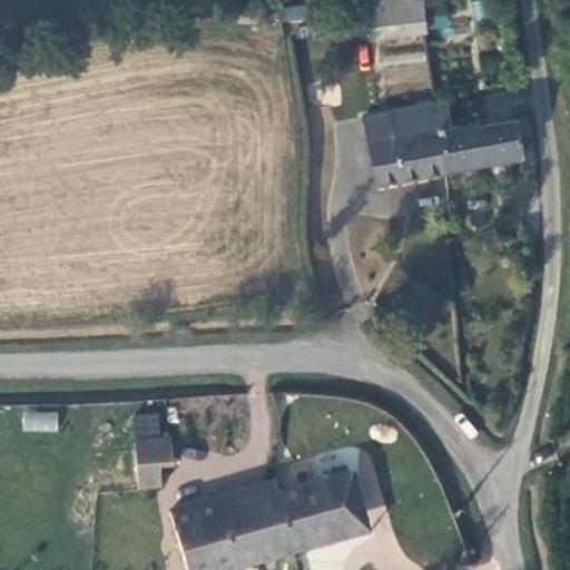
[(414,0),(361,0),(363,26),(415,25),(414,0)]
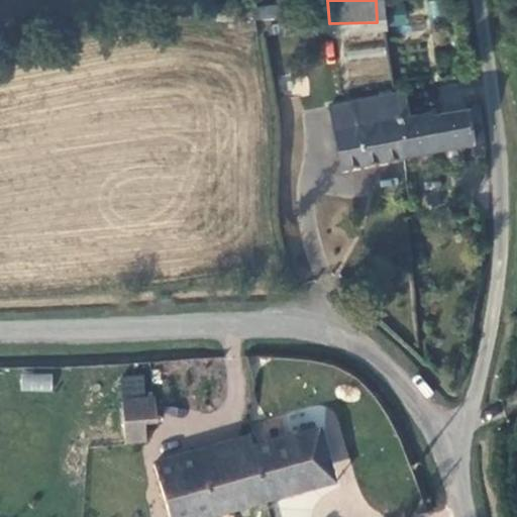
[(403,93),(396,95),(331,105),(340,164),(402,153),(398,115),(406,114),(403,93)]
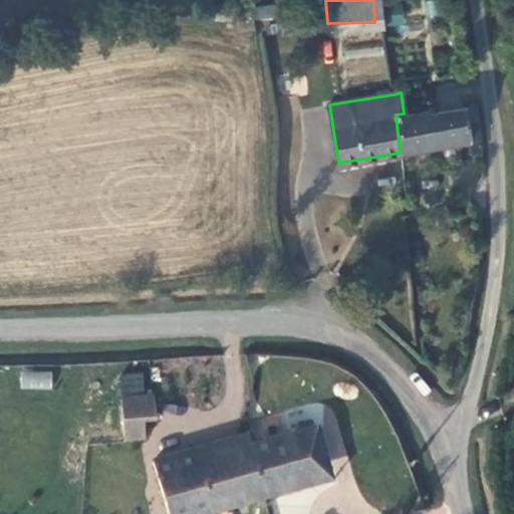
[(482,139),(476,105),(431,112),(430,108),(404,113),(396,114),(400,153),(482,139)]
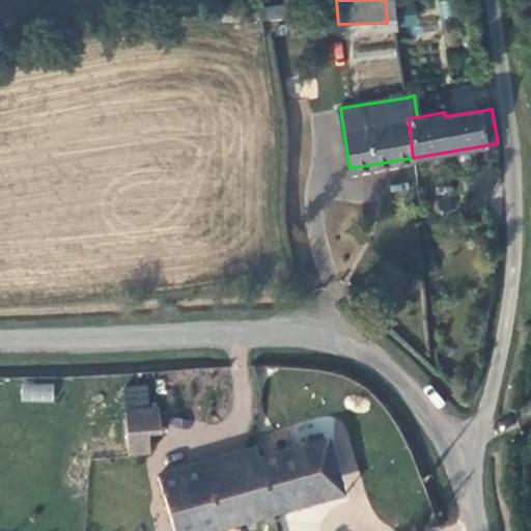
[(21,382),(20,401),(53,402),(54,383),(21,382)]
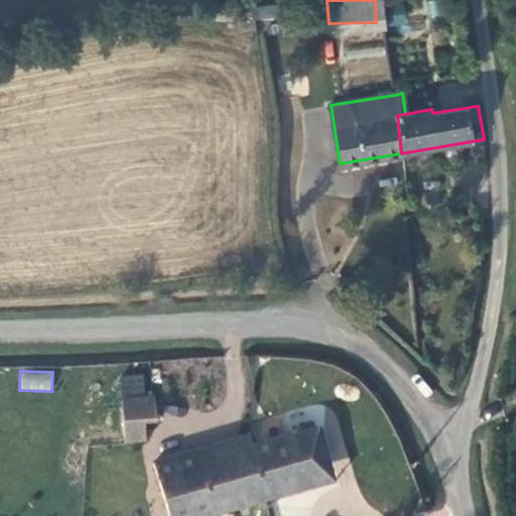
[(151,395),(120,398),(125,438),(142,438),(141,420),(154,419),(151,395)]
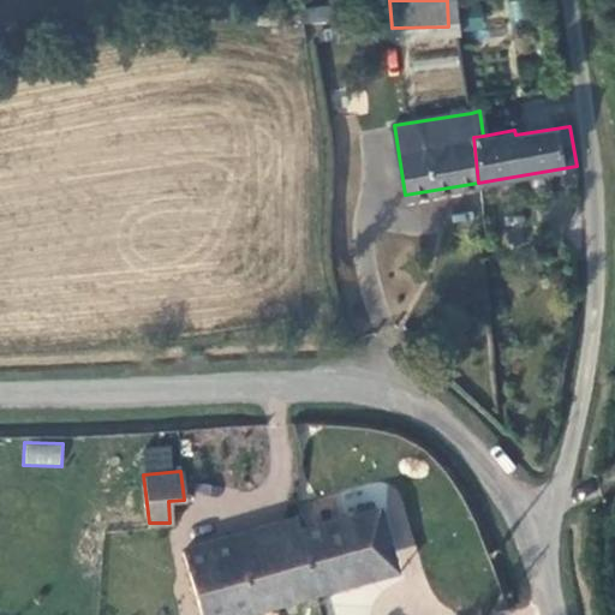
[(315,526),(328,523),(322,502),(308,506),(315,526)]
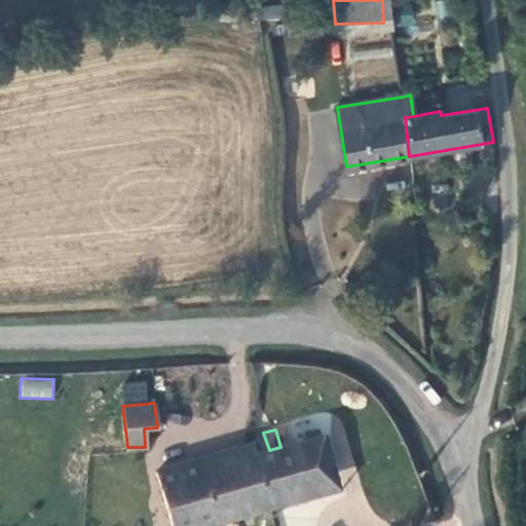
[(325,438),(280,447),(269,450),(263,433),(251,436),(253,446),(157,472),(173,525),(216,525),(338,492),(325,438)]
